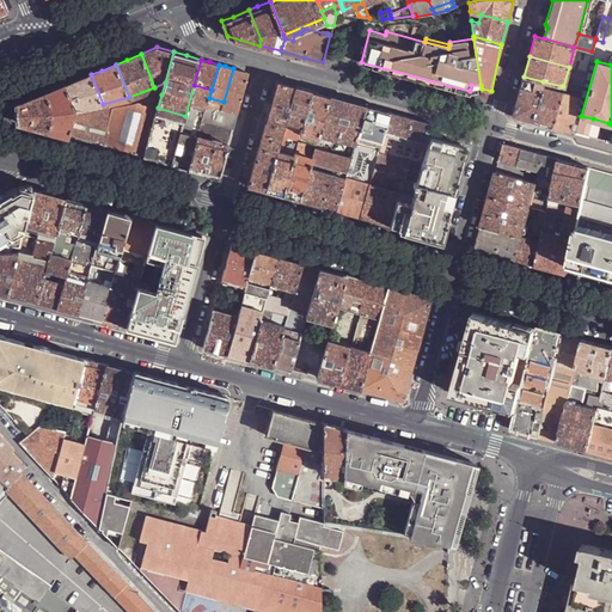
[(250,73),(233,68),(224,102),(222,108),(225,109),(239,112),(250,73)]
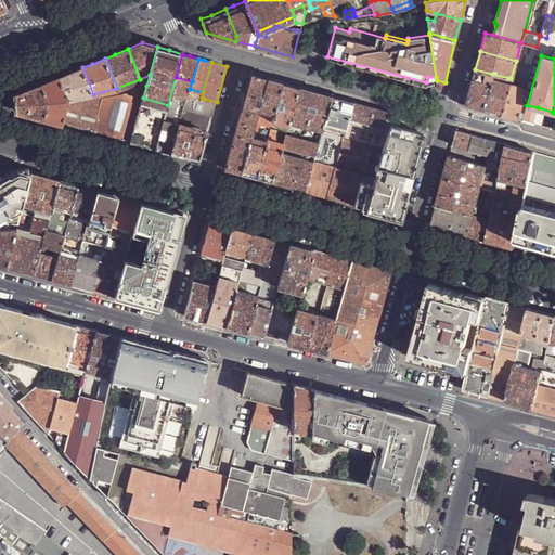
[(69,73),(60,77),(69,100),(93,94),(82,67),(69,73)]
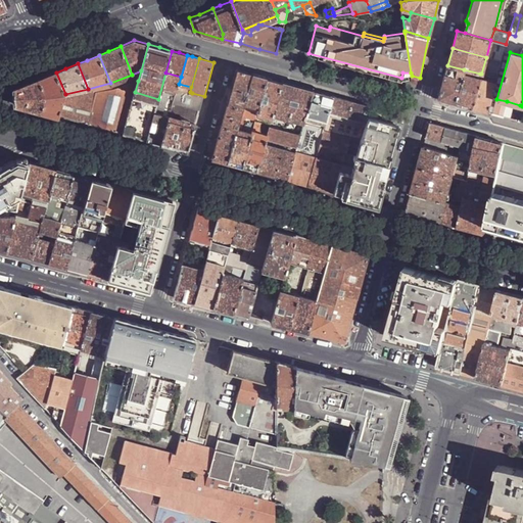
[(447,101),(455,103),(463,74),(464,69),(447,65),(438,98),(447,101)]
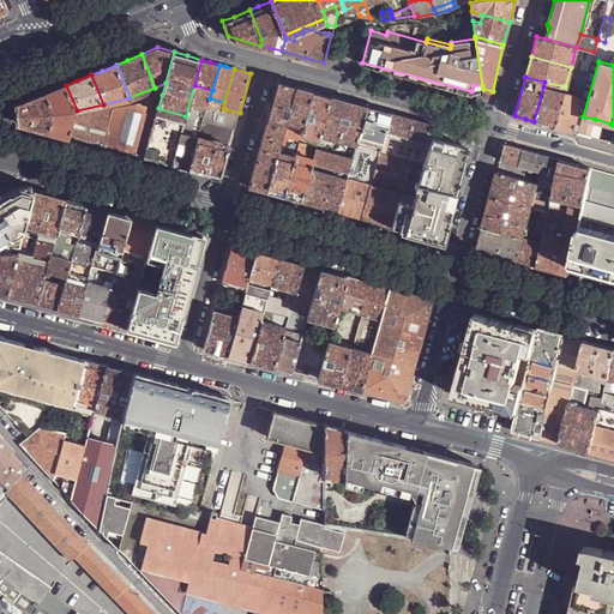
[(278,80),(268,121),(286,126),(288,120),(296,86),(278,80)]
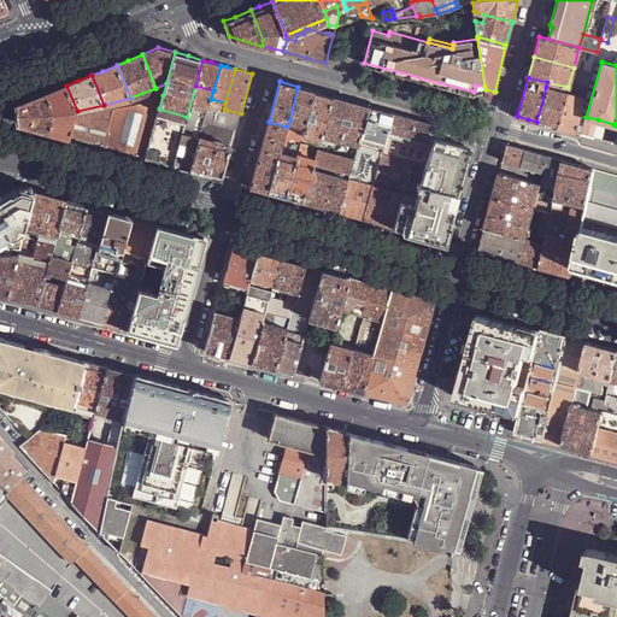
[(5,97),(17,92),(15,87),(11,84),(4,88),(3,93),(5,97)]
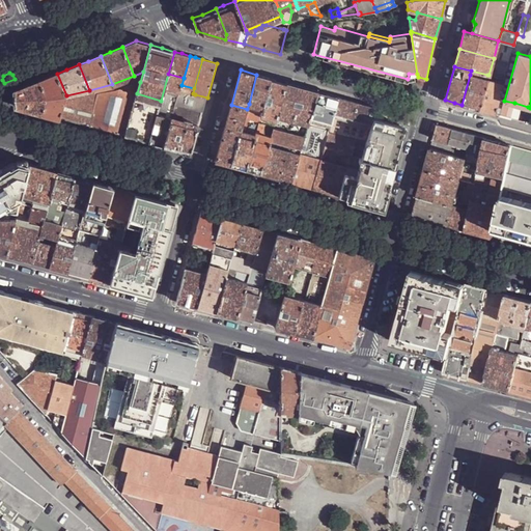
[(47,78),(40,80),(47,96),(43,114),(52,116),(60,118),(64,102),(66,95),(57,74),(47,78)]
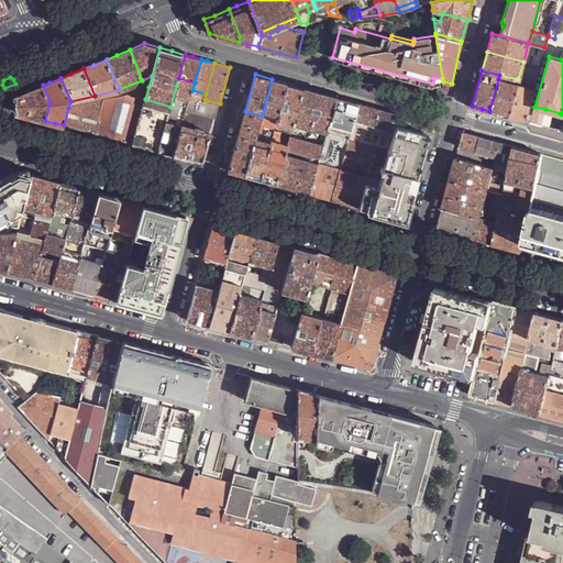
[(195,83),(178,78),(170,107),(166,121),(183,125),(187,111),(191,95),(192,90),(195,83)]
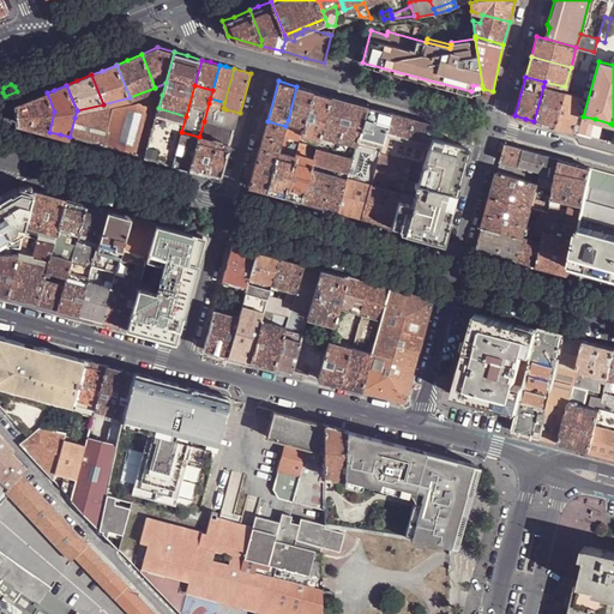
[(304,88),(296,86),(288,120),(305,125),(314,91),(304,88)]
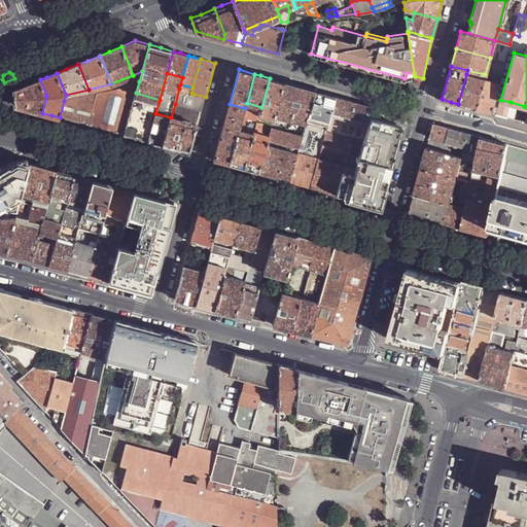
[(467,106),(475,108),(483,78),(466,74),(458,104),(467,106)]
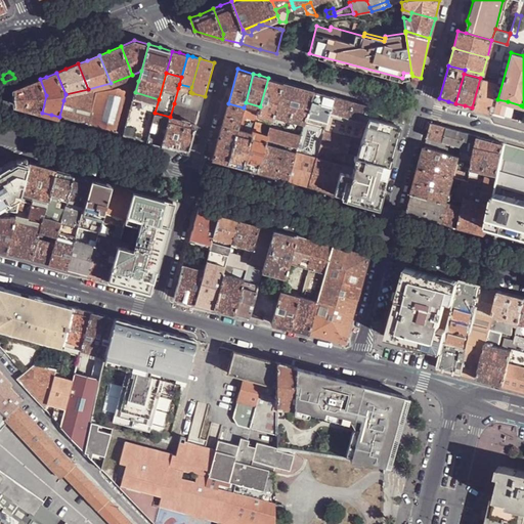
[(273,79),(268,78),(260,106),(258,112),(258,115),(273,119),(274,115),(284,82),(273,79)]
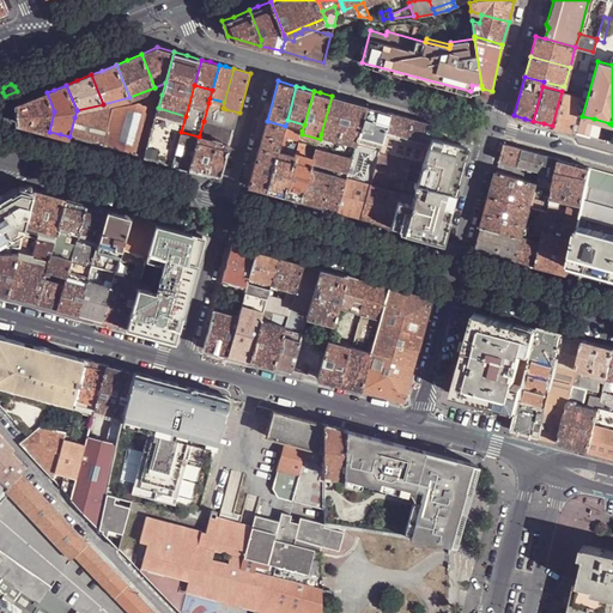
[(564,129),(571,131),(580,96),(562,91),(552,126),(564,129)]
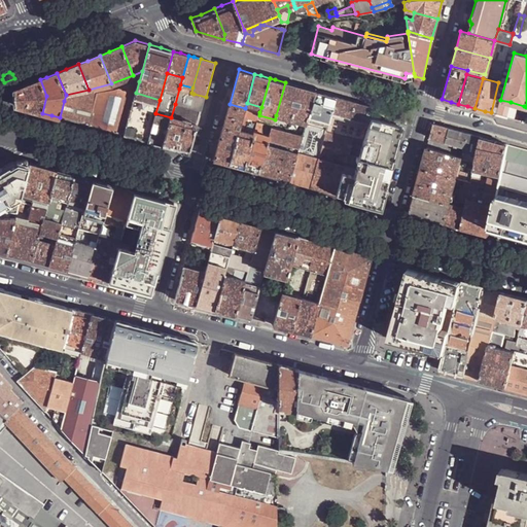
[(26,85),(14,91),(15,105),(42,113),(46,96),(40,79),(26,85)]
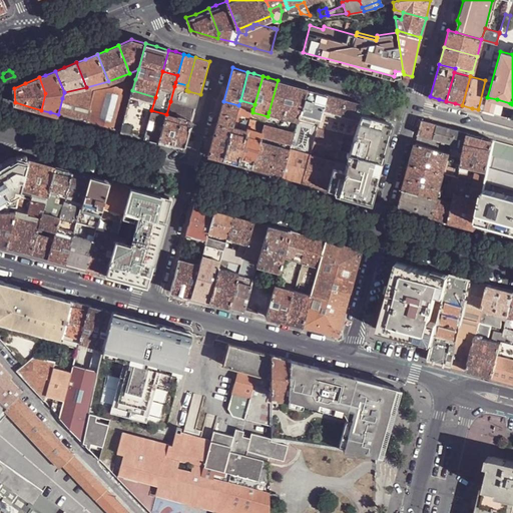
[(99,125),(120,131),(132,90),(135,79),(132,78),(111,87),(94,91),(88,122),(99,125)]
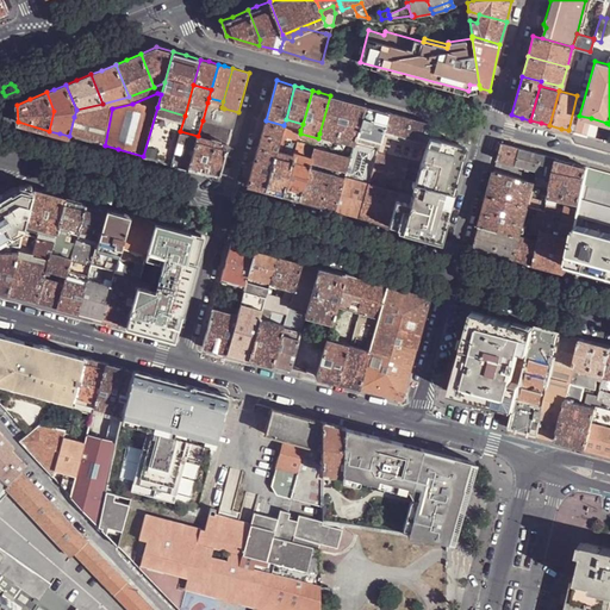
[(346,99),(330,95),(319,134),(335,137),(340,138),(354,143),(356,134),(362,114),(365,105),(346,99)]
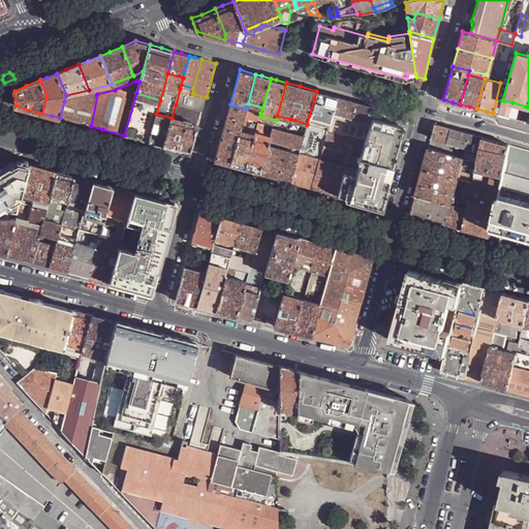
[(180,89),(176,104),(203,112),(204,105),(192,102),(194,94),(192,93),(180,89)]
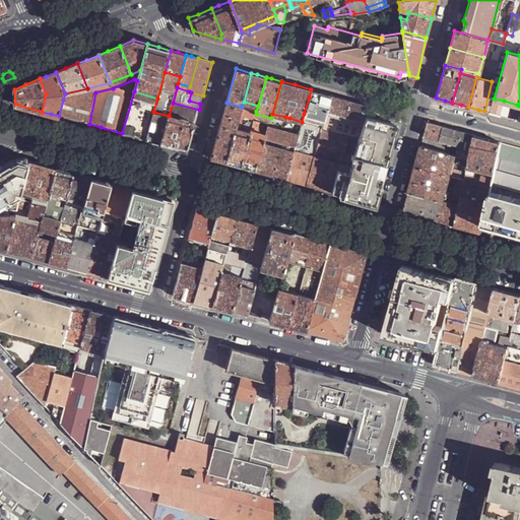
[(320,91),(311,89),(309,98),(330,104),(332,95),(320,91)]
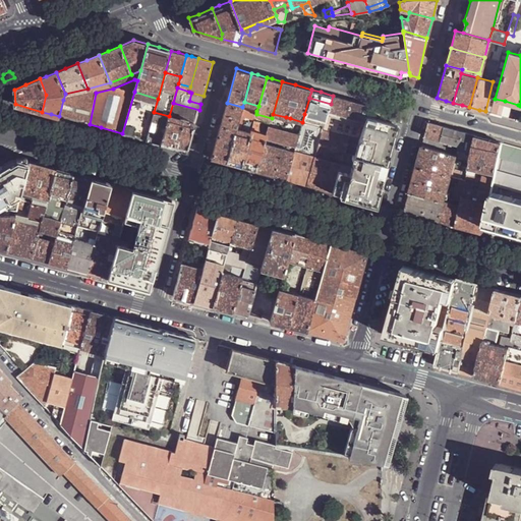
[(132,136),(147,140),(154,112),(158,99),(134,92),(122,133),(132,136)]
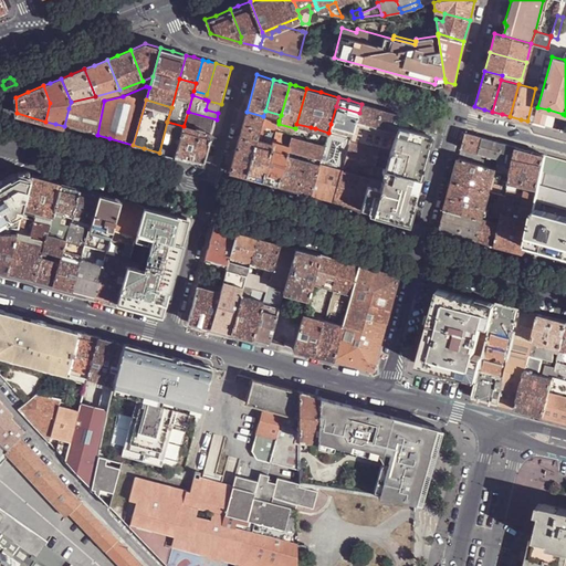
[(82,130),(97,135),(104,101),(96,102),(80,106),(77,106),(69,108),(64,126),(82,130)]
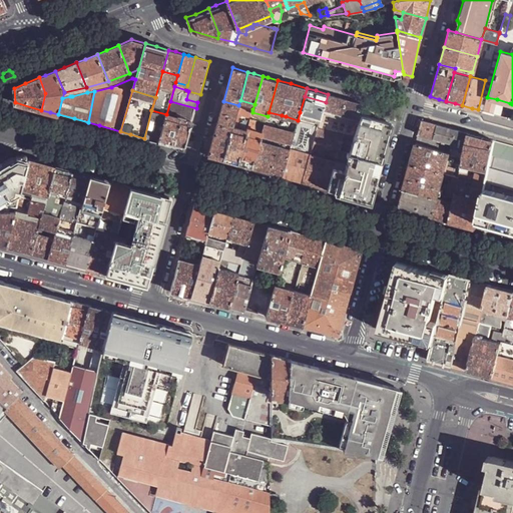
[(200,94),(188,91),(186,99),(197,102),(200,94)]
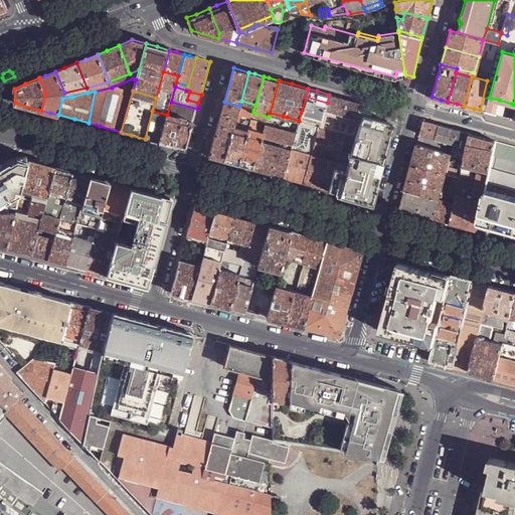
[(345,99),(329,95),(327,103),(325,109),(361,119),(362,115),(363,110),(365,105),(345,99)]
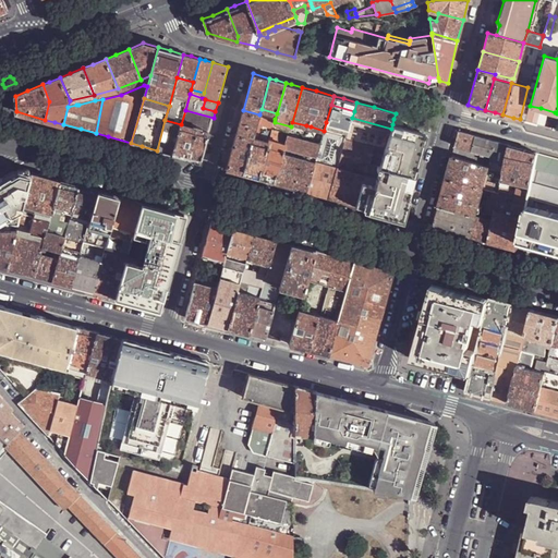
[(331,105),(326,122),(349,129),(351,123),(352,118),(354,111),(331,105)]
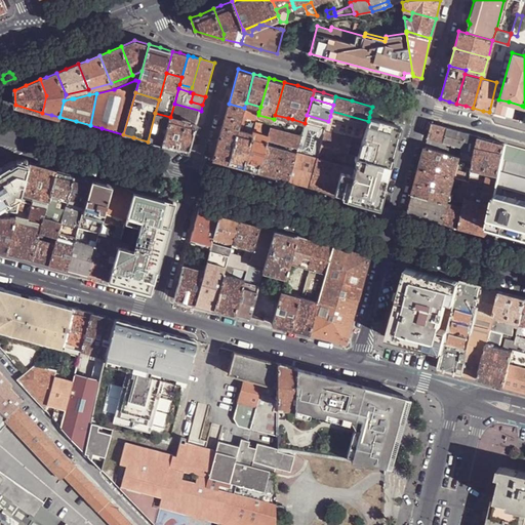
[(509,102),(498,99),(494,114),(505,117),(509,102)]
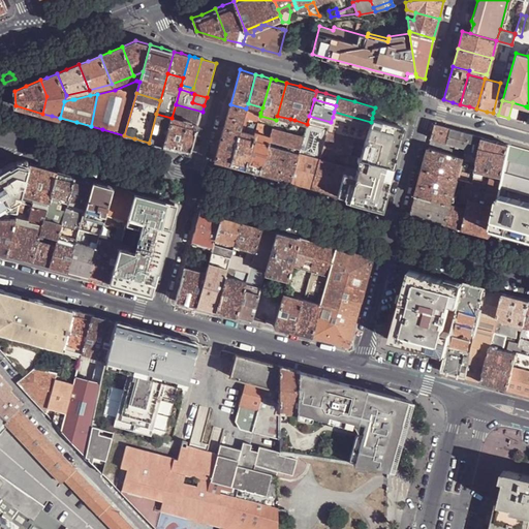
[(176,104),(172,118),(198,125),(203,112),(176,104)]
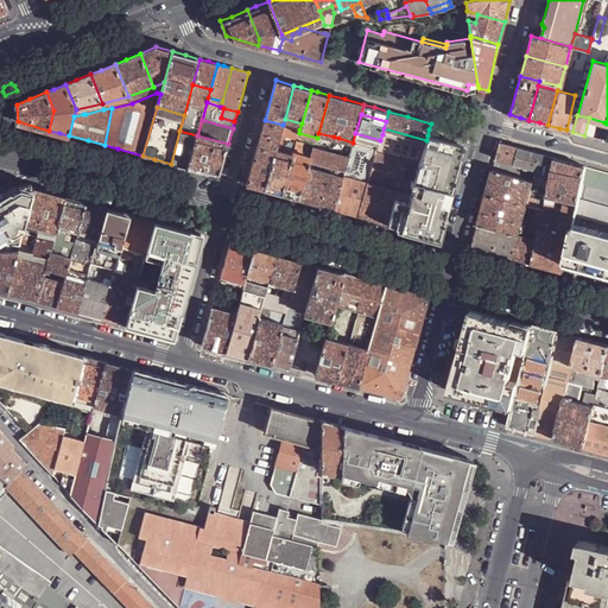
[(265,120),(258,145),(276,150),(283,125),(265,120)]
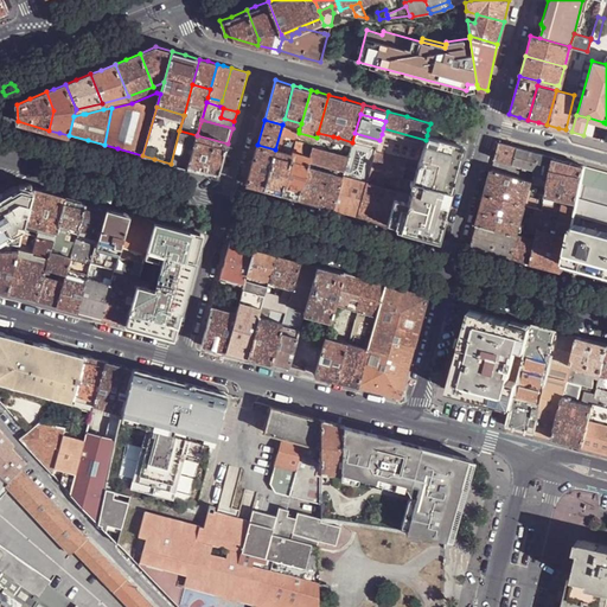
[(275,149),(293,154),(294,152),(295,144),(296,140),(299,133),(299,129),(282,125),(275,149)]
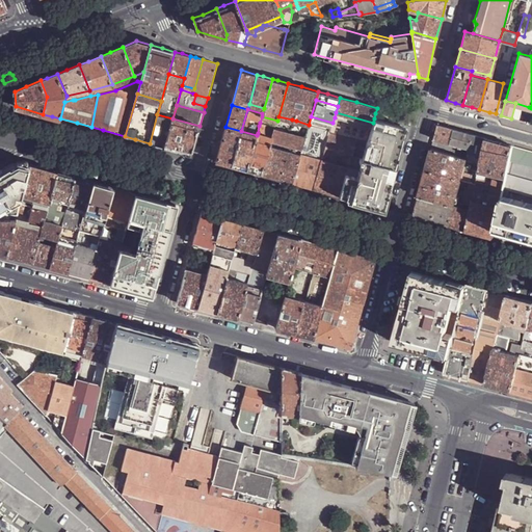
[(336,112),(335,117),(371,128),(373,123),(336,112)]
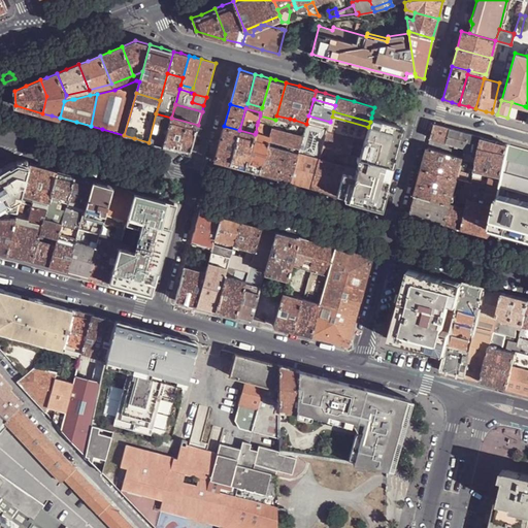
[(157,144),(163,146),(171,118),(156,113),(149,142),(157,144)]
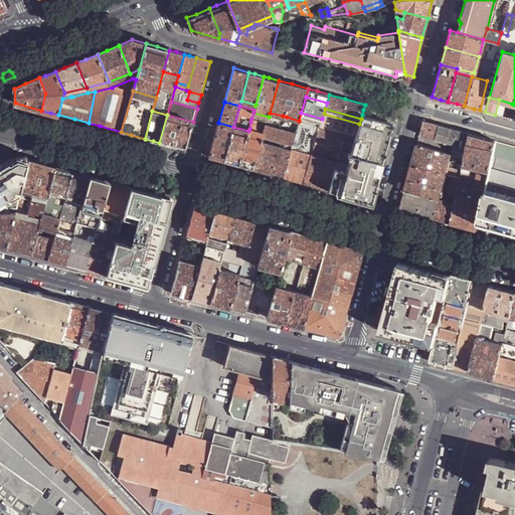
[(301,113),(299,121),(320,126),(322,119),(301,113)]
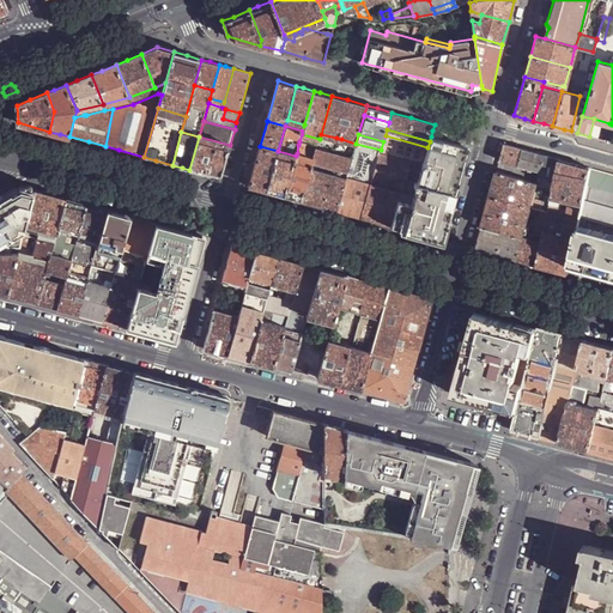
[(423,163),(428,147),(386,135),(383,141),(381,150),(381,152),(411,159),(423,163)]
